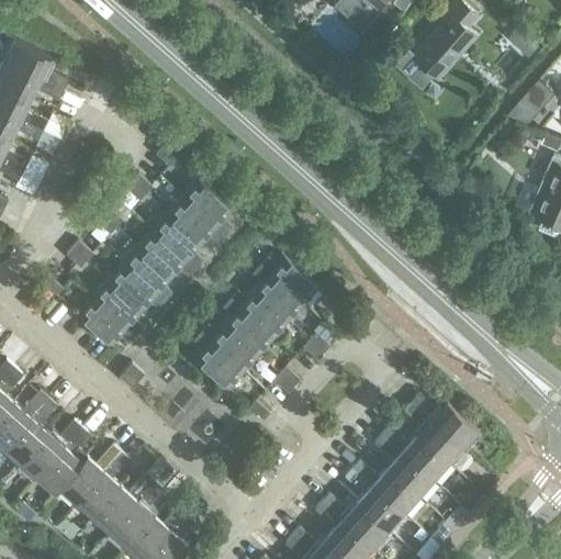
[(337,0),(333,6),(357,28),(381,0),(337,0)]
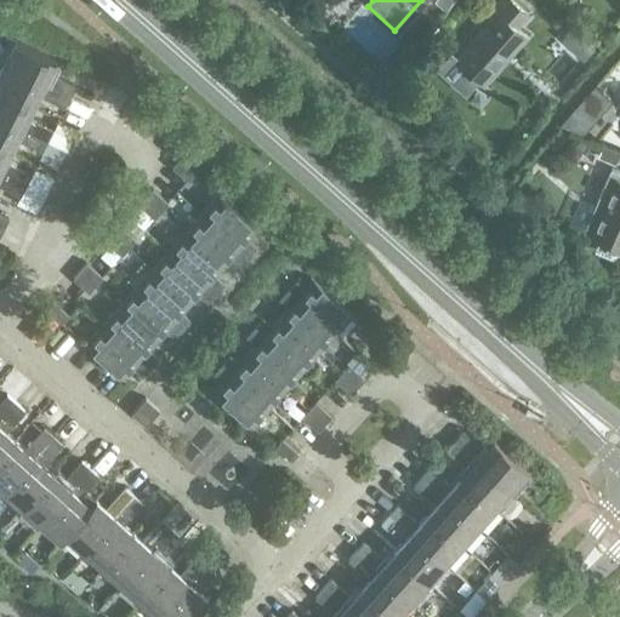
[(449,56),(436,72),(464,96),(477,81),(482,86),(523,40),(515,32),(528,18),(507,0),(501,0),(490,12),(495,16),(455,61),(449,56)]
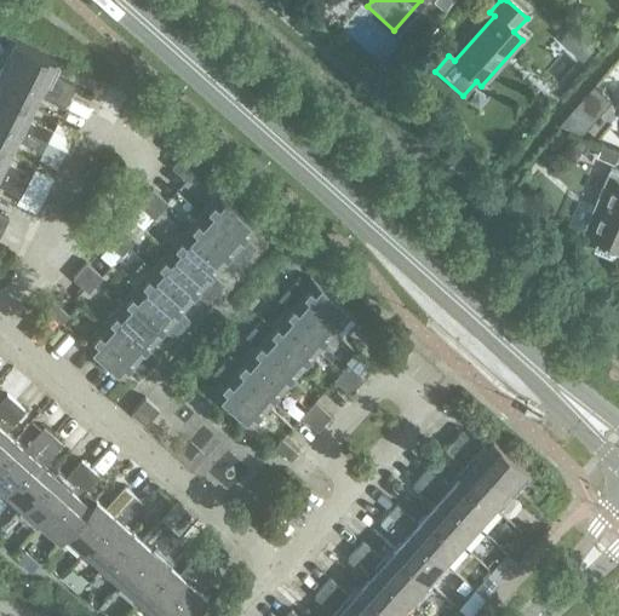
[(53,63),(12,42),(1,65),(68,98),(74,87),(47,74),(53,63)]
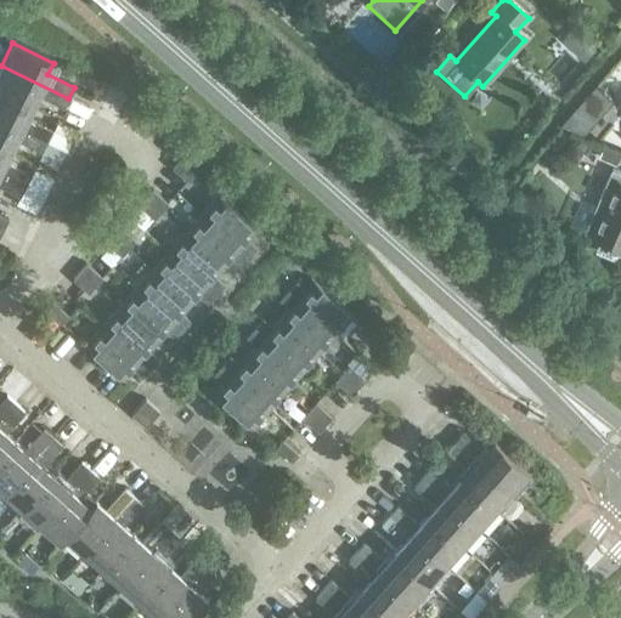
[(68,98),(1,66),(0,67),(0,92),(30,108),(37,96),(63,109),(68,98)]
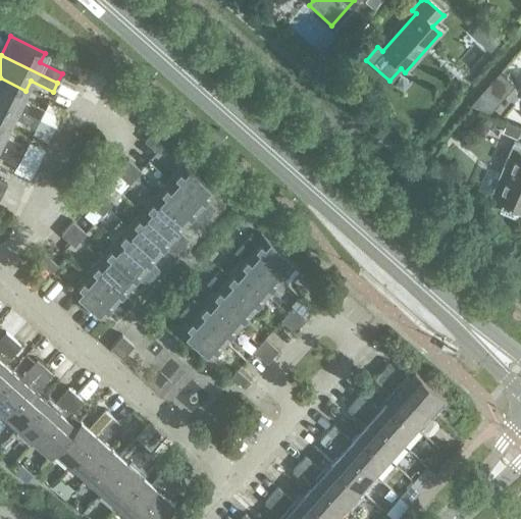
[(497,109),(515,88),(500,73),(470,108),(490,116),(497,109)]
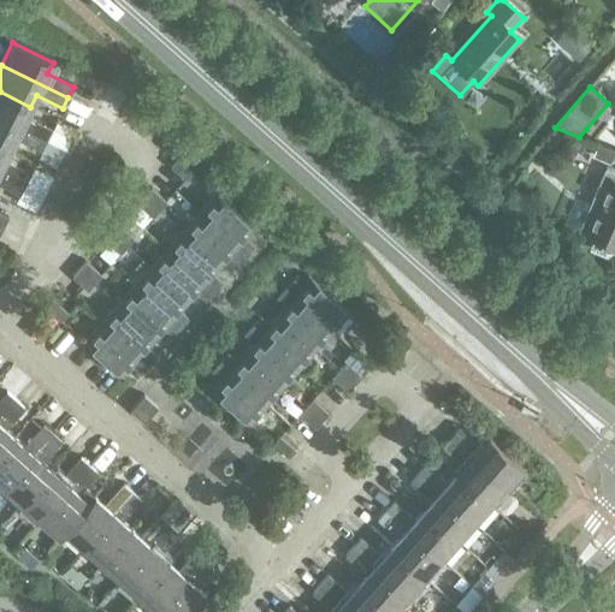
[(30,107),(0,91),(0,119),(46,142),(52,130),(25,117),(30,107)]
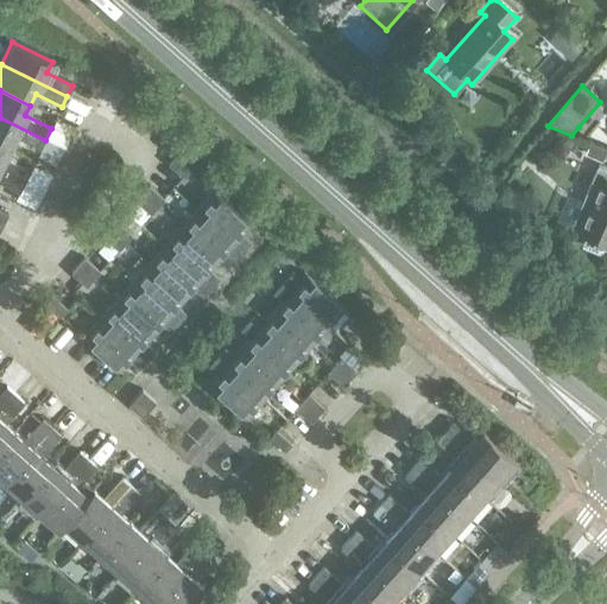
[(45,140),(0,118),(0,144),(8,148),(14,137),(40,150),(45,140)]
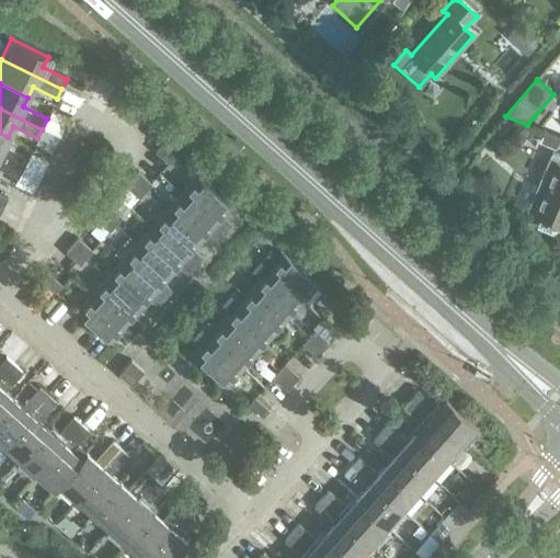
[(539,131),(527,125),(523,133),(536,138),(539,131)]
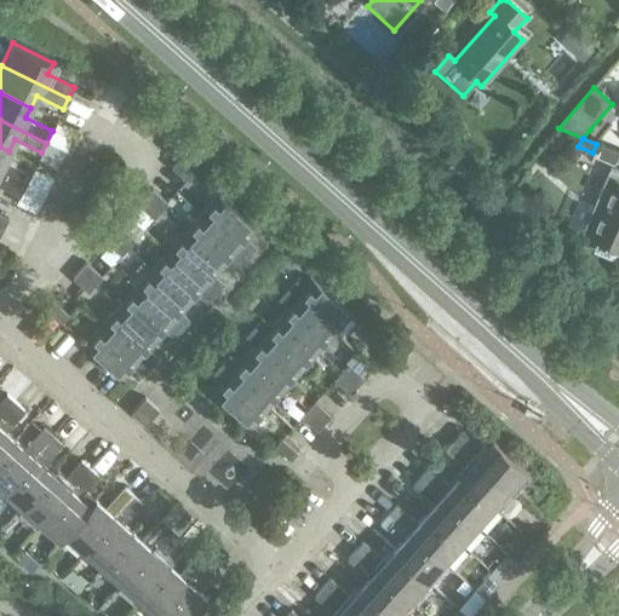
[(9,151),(0,147),(0,174),(24,186),(29,176),(4,162),(9,151)]
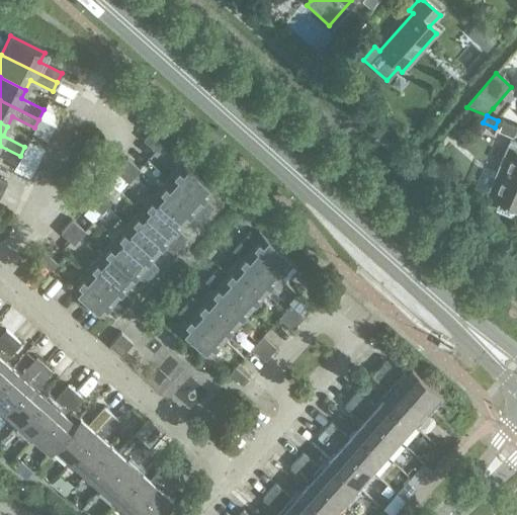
[(516,131),(516,130),(503,124),(499,135),(514,141),(516,131)]
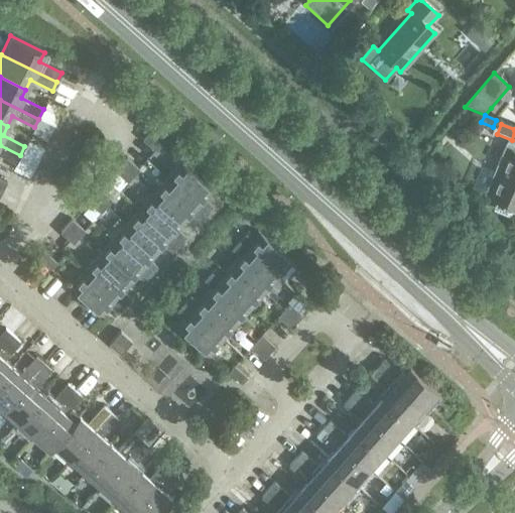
[(148,134),(141,141),(154,152),(161,145),(148,134)]
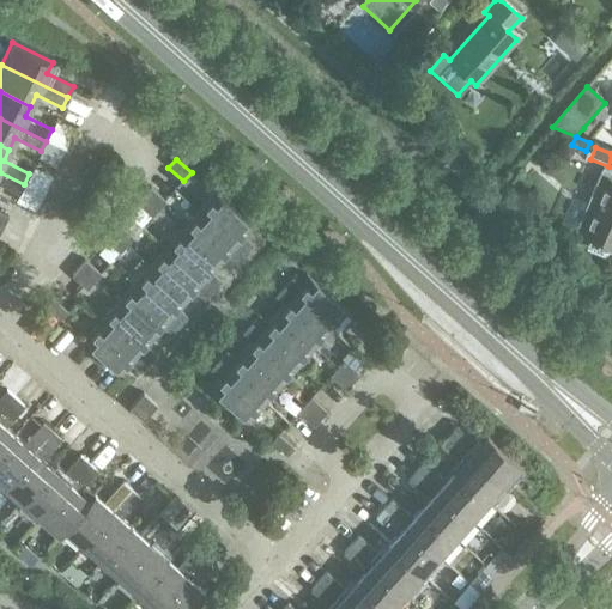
[(579,230),(593,237),(588,249),(606,257),(609,251),(611,251),(611,170),(604,168),(588,203),(589,203),(579,230)]
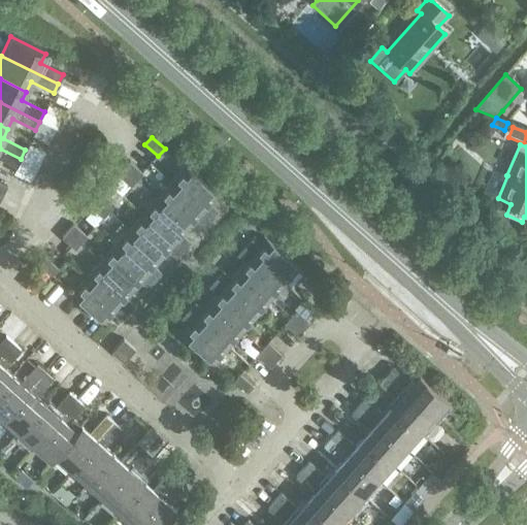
[(21,159),(0,149),(0,160),(17,168),(21,159)]
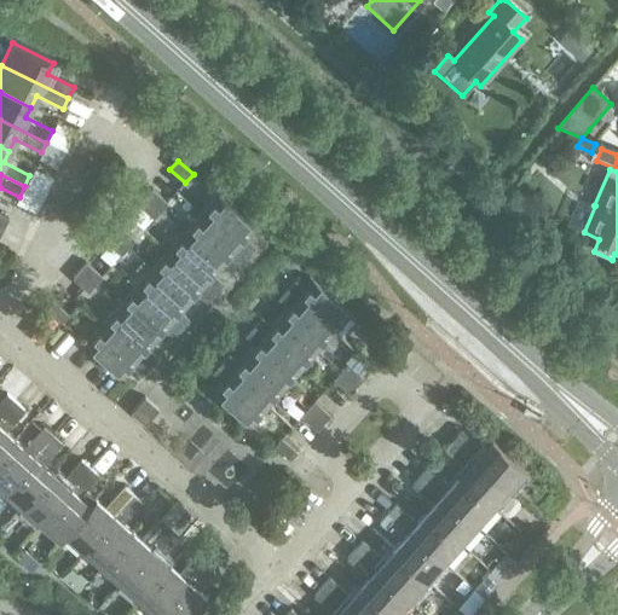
[(143,198),(159,213),(167,204),(151,190),(143,198)]
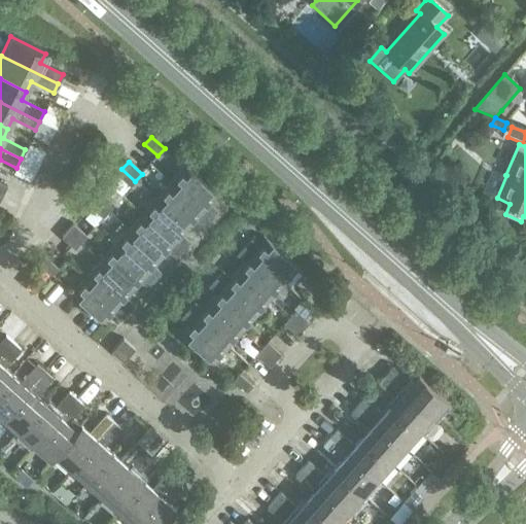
[(184,168),(170,184),(210,220),(217,211),(210,204),(216,197),(184,168)]
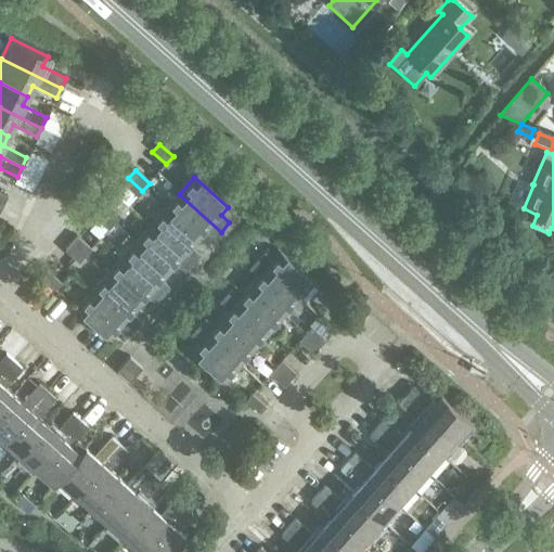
[(128,178),(123,184),(137,197),(142,191),(128,178)]
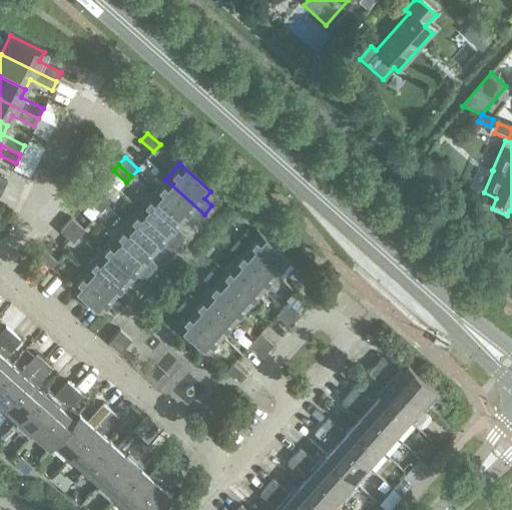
[(204,214),(165,179),(151,194),(183,222),(190,214),(198,221),(204,214)]
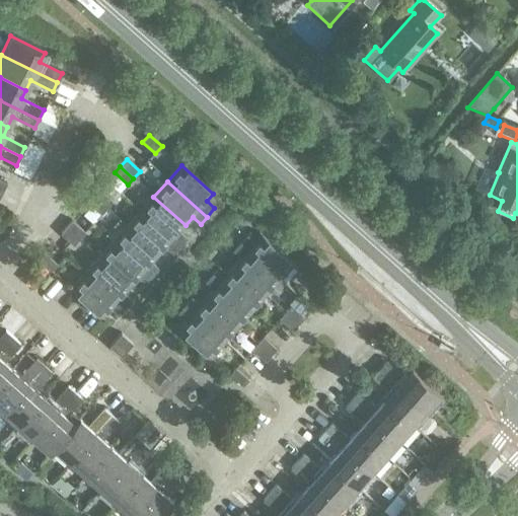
[(92,198),(105,210),(113,202),(99,191),(92,198)]
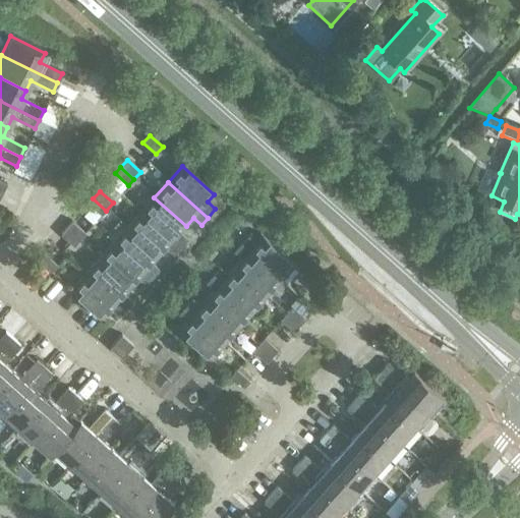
[(186,226),(154,197),(139,213),(180,248),(187,240),(179,233),(186,226)]
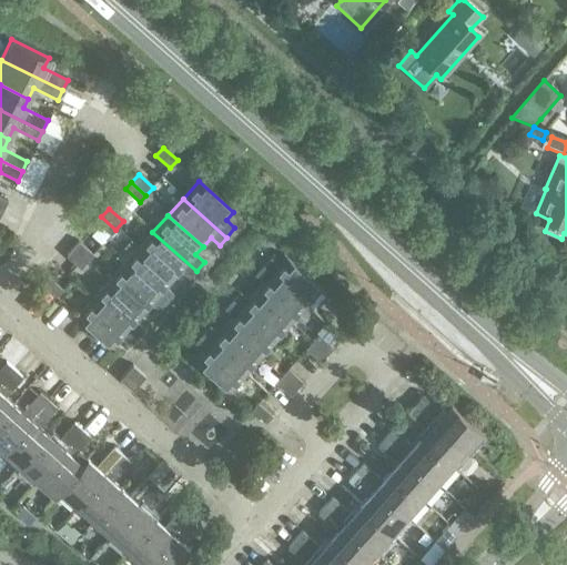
[(101,217),(95,223),(110,236),(115,230),(101,217)]
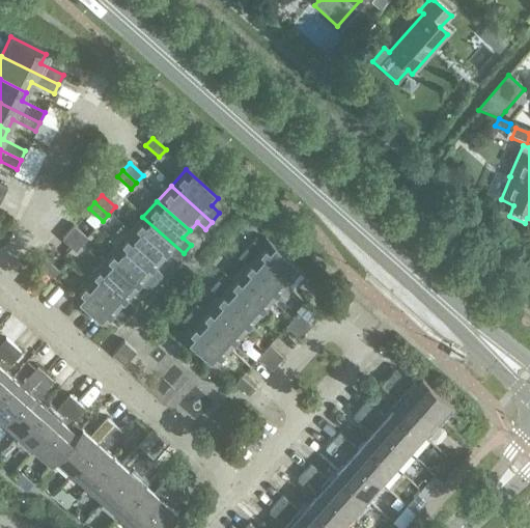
[(91,216),(86,212),(81,218),(85,222),(91,216)]
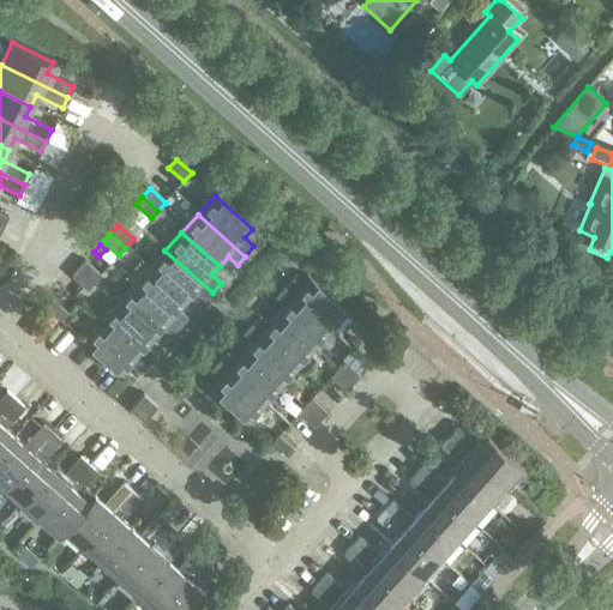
[(212,293),(164,251),(149,269),(186,303),(196,293),(205,301),(212,293)]
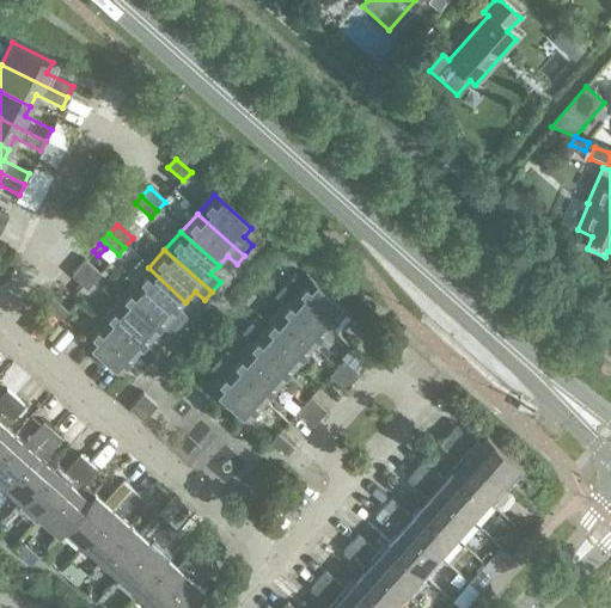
[(77,269),(92,283),(101,275),(85,260),(77,269)]
